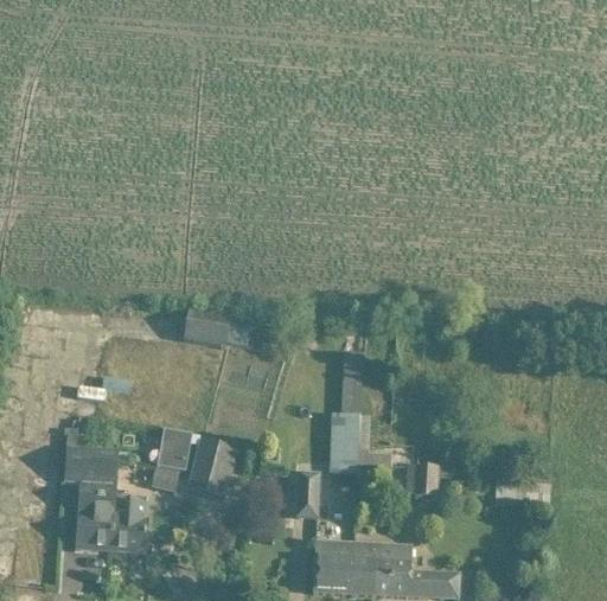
[(184,338),(227,345),(232,312),(190,305),(184,338)]
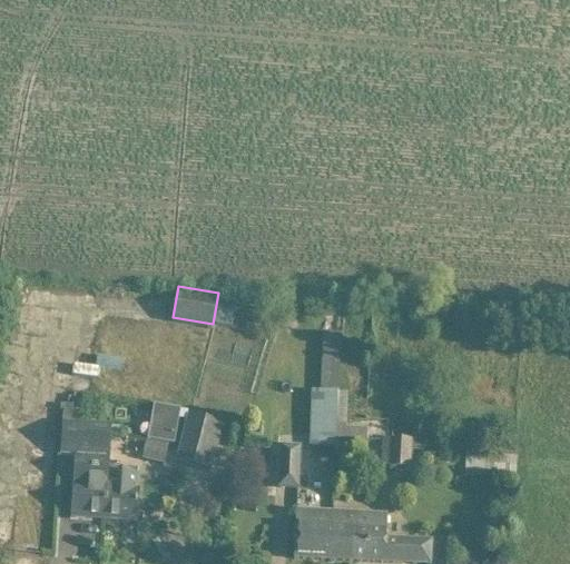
[(219,320),(233,323),(235,310),(222,308),(219,320)]
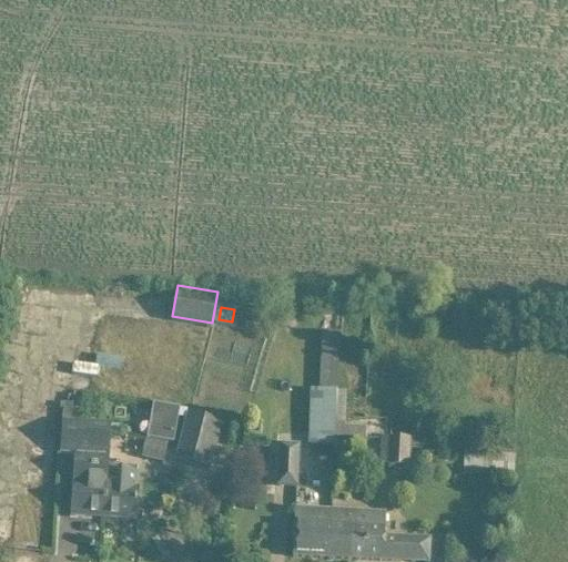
[(322,327),(318,385),(337,385),(341,328),(322,327)]
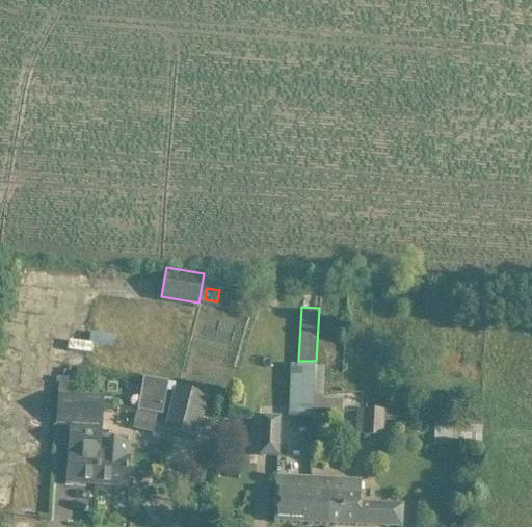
[(314,409),(316,361),(298,361),(291,360),(289,414),(313,415),(314,409)]
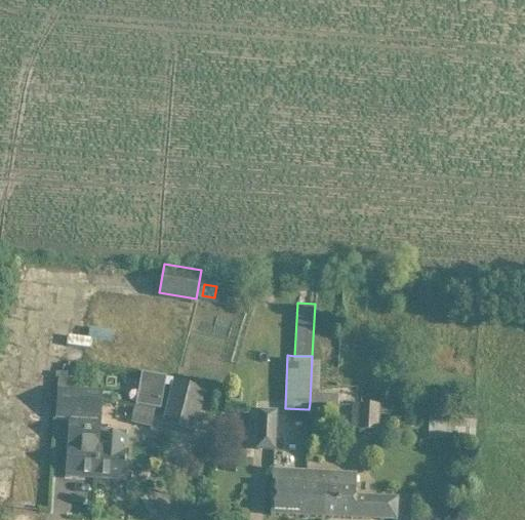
[(337,405),(338,390),(319,389),(320,357),(312,356),(310,403),(337,405)]
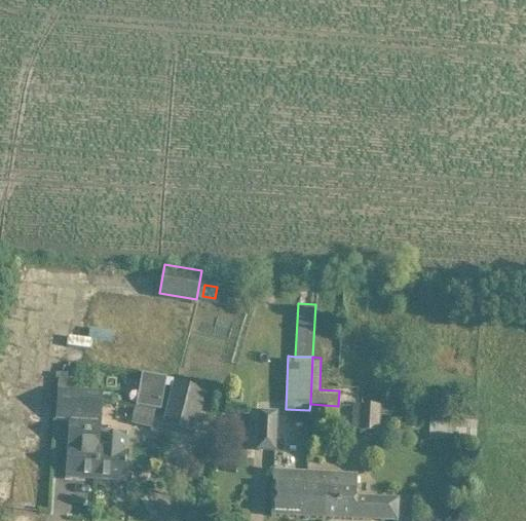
[(137,403),(161,407),(167,375),(143,370),(137,403)]
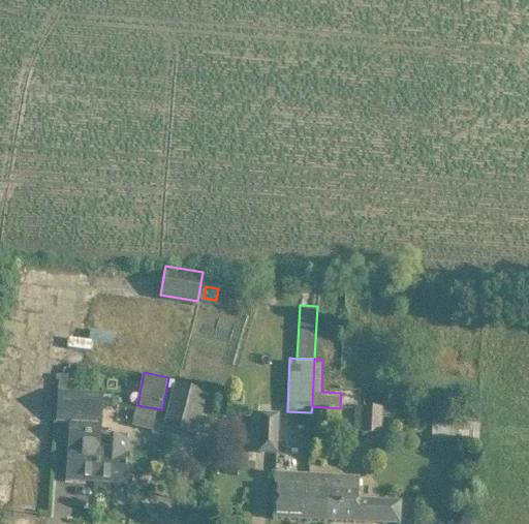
[(59,378),(58,391),(67,392),(68,379),(59,378)]
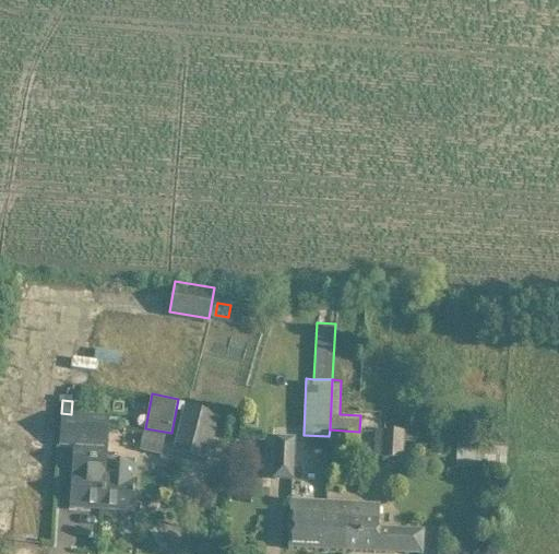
[(185,407),(175,448),(203,456),(214,414),(185,407)]
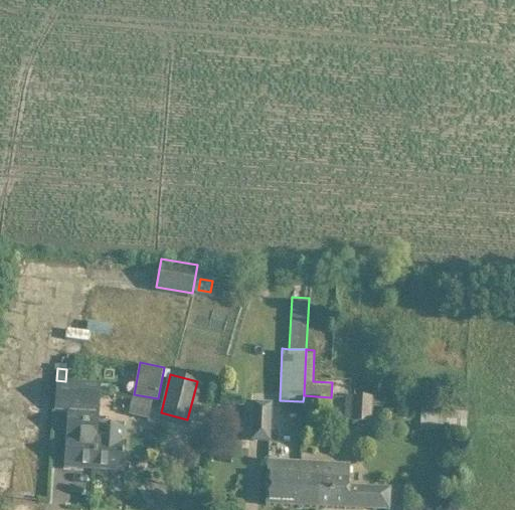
[(65,381),(56,380),(55,402),(70,403),(66,463),(94,465),(95,418),(97,391),(86,391),(86,382),(65,381)]
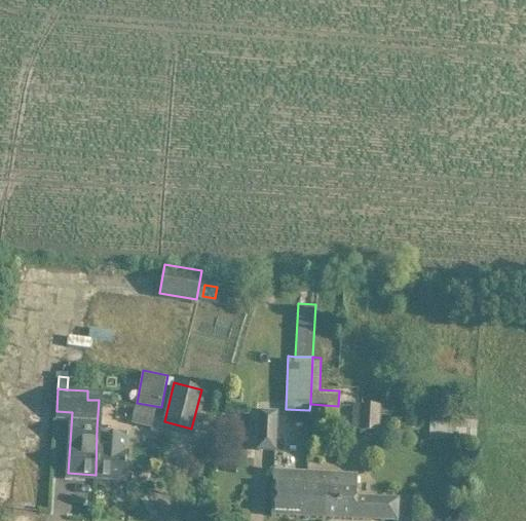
[(359,429),(377,430),(378,403),(360,402),(359,429)]
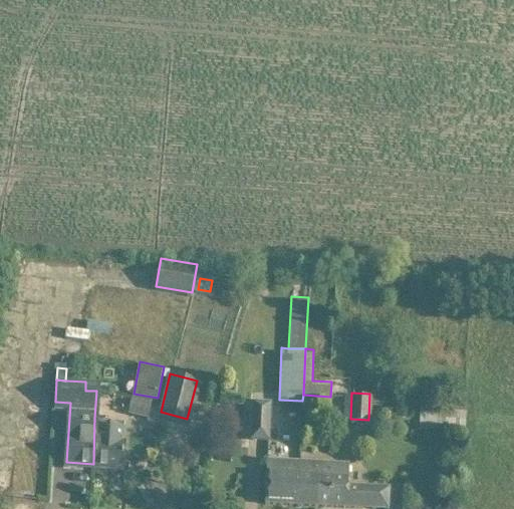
[(149,415),(153,398),(142,396),(139,413),(149,415)]
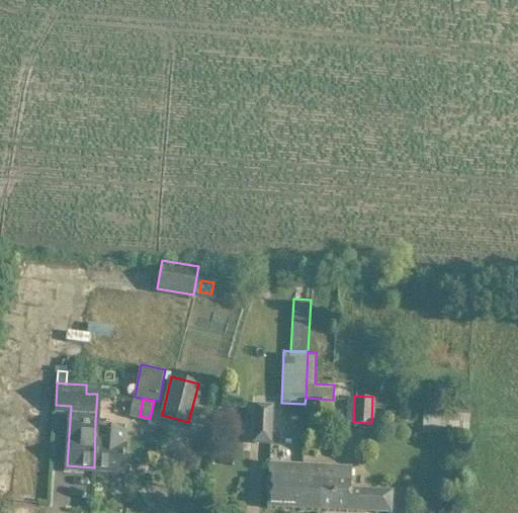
[(271,437),(273,404),(256,403),(254,436),(271,437)]
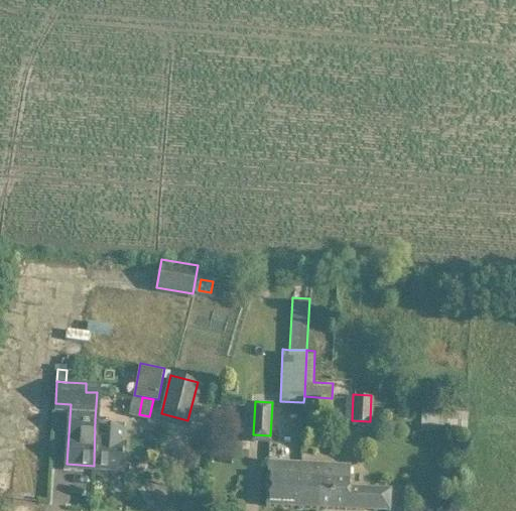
[(468,409),(422,406),(420,428),(467,431),(468,409)]
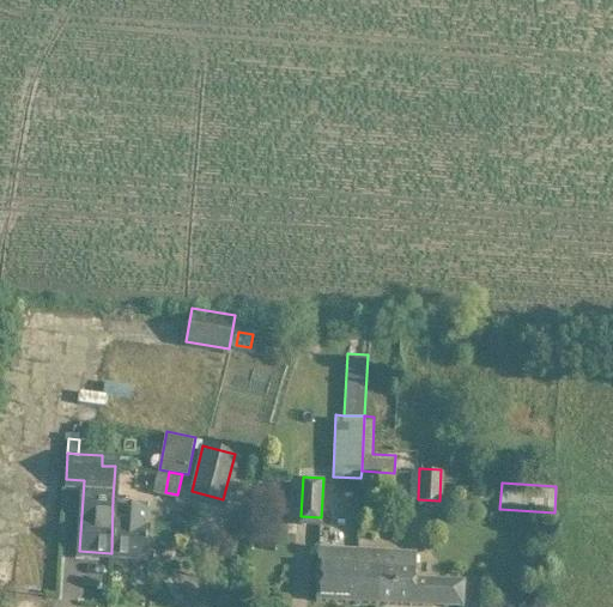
[(113,498),(111,553),(146,556),(149,532),(150,510),(147,510),(149,501),(113,498)]
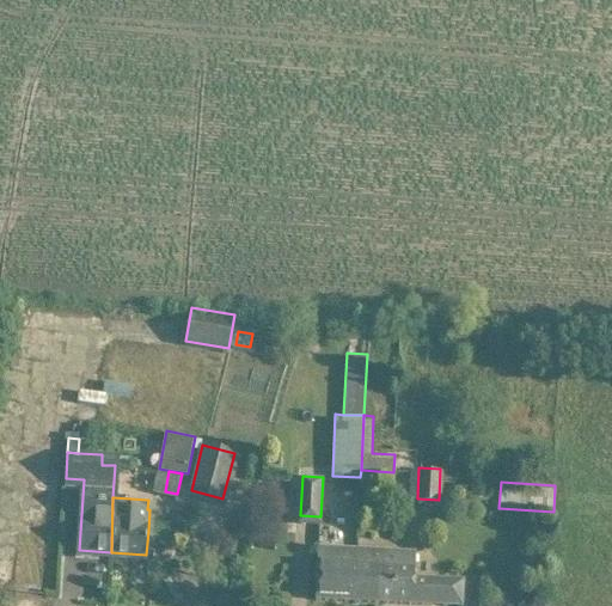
[(318,545),(317,573),(316,597),(355,598),(356,546),(318,545)]
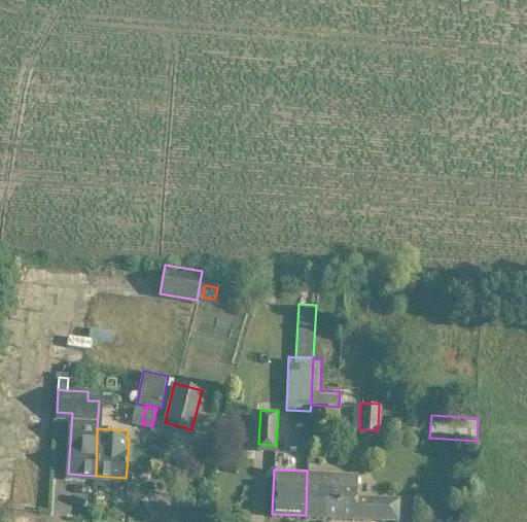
[(358,473),(307,471),(306,515),(398,519),(399,497),(357,495),(358,473)]
